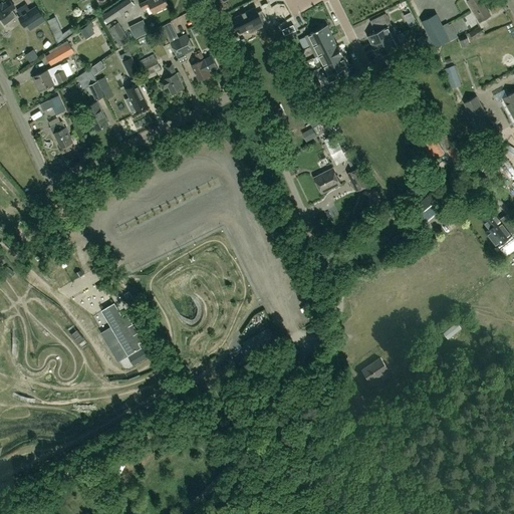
[(5,0),(3,2),(1,0),(0,0),(0,19),(4,25),(13,19),(12,19),(16,16),(12,10),(15,8),(9,0),(5,0)]
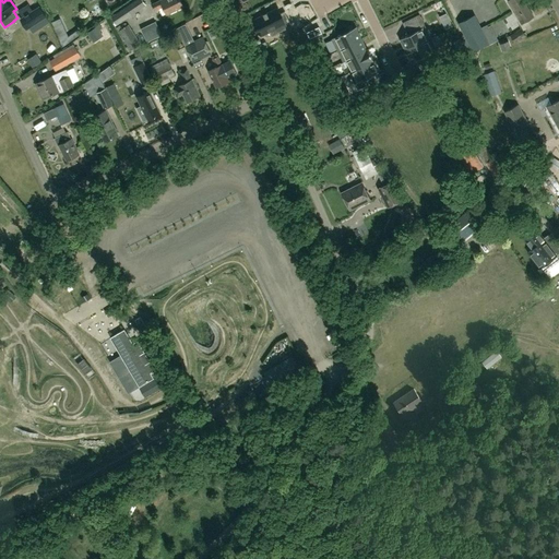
[(135,0),(111,16),(117,25),(146,6),(142,0),(135,0)]
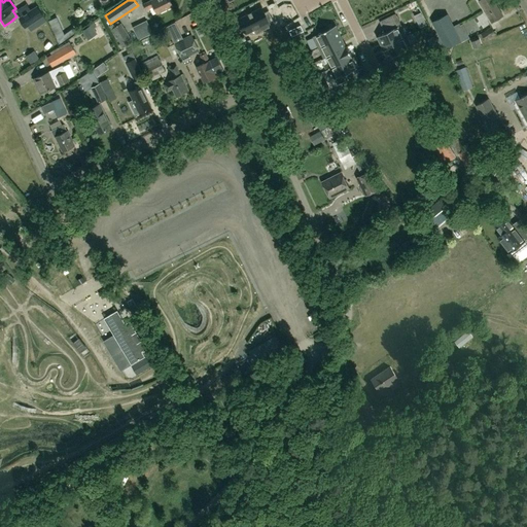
[(145,10),(153,6),(157,13),(173,5),(170,0),(150,0),(143,4),(145,10)]
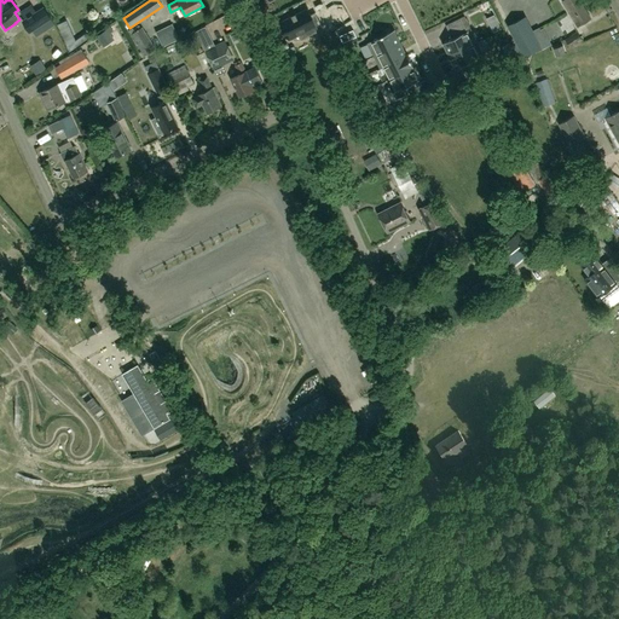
[(591,18),(579,0),(563,0),(562,1),(577,27),(591,18)]
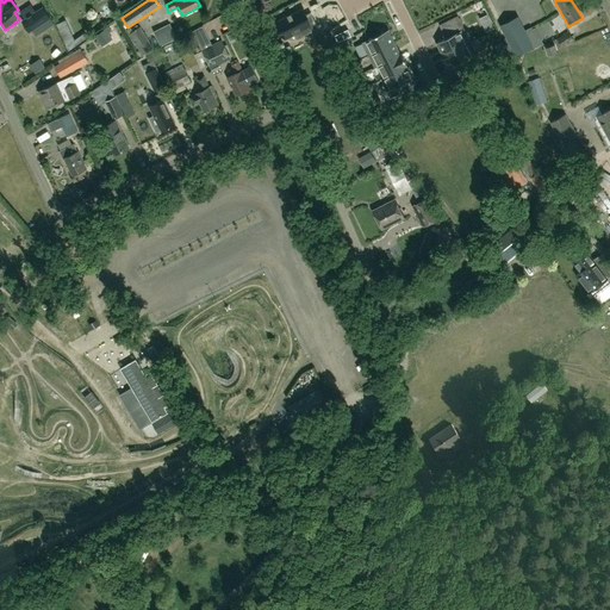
[(460,2),(412,17),(417,31),(425,29),(429,39),(455,31),(452,20),(464,17),(460,2)]
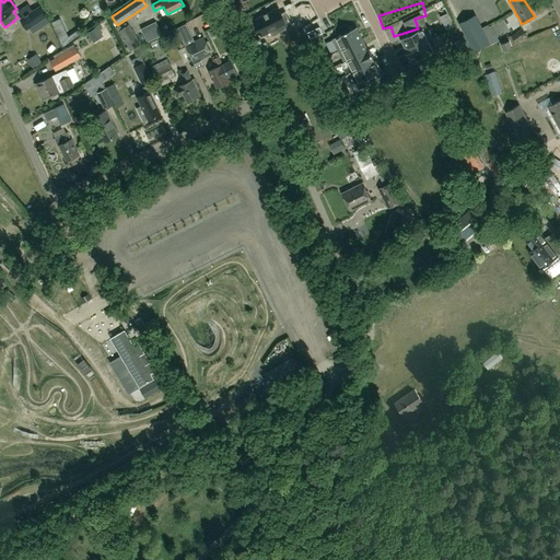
[(540,3),(534,8),(538,14),(545,11),(540,3)]
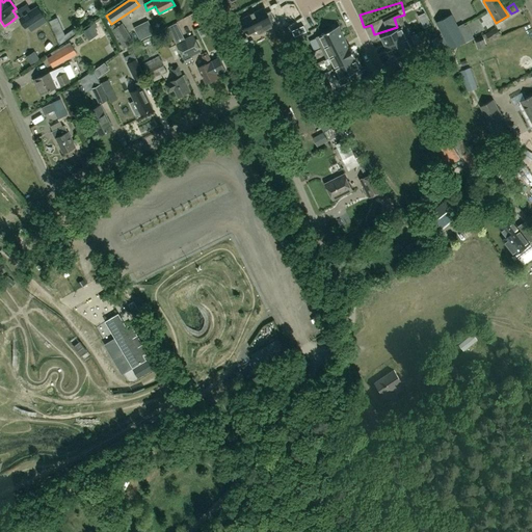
[(37,6),(19,18),(25,28),(44,16),(37,6)]
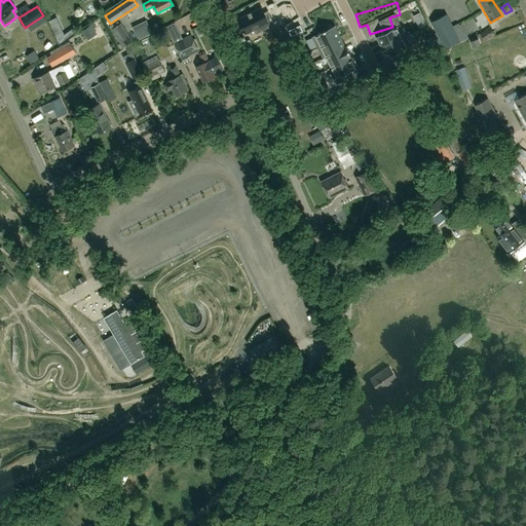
[(260,7),(238,19),(246,33),(253,30),(255,34),(256,34),(256,33),(273,24),(267,12),(268,11),(267,10),(263,13),(260,7)]
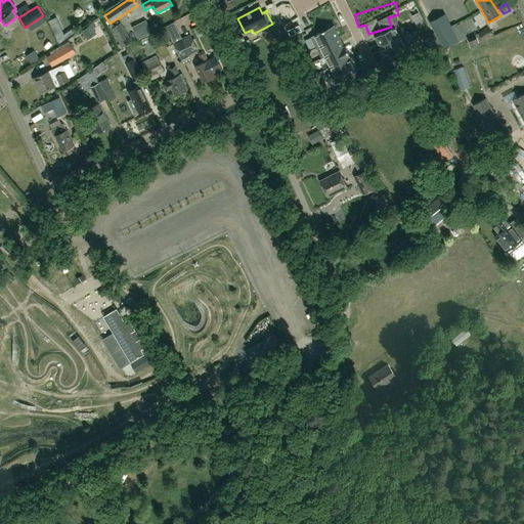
[(443,48),(457,41),(459,41),(450,26),(445,14),(431,22),(430,23),(443,48)]
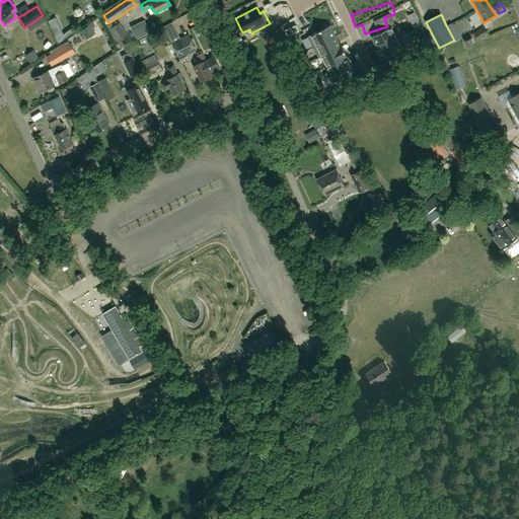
[(131,41),(119,22),(109,28),(122,47),(131,41)]
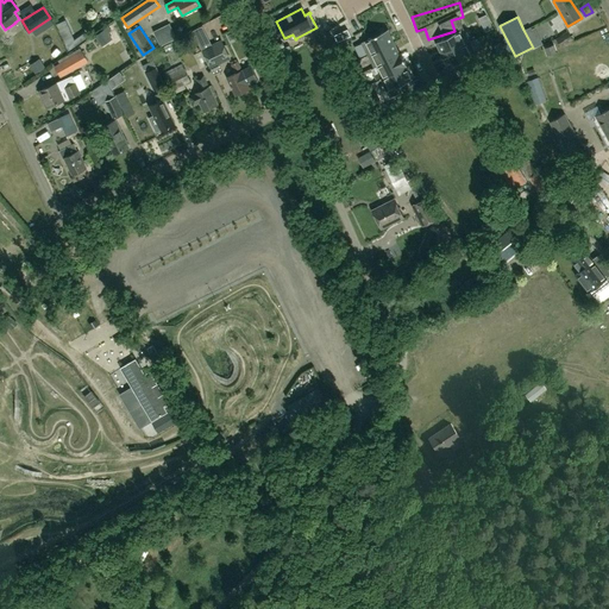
[(193,31),(201,49),(211,45),(202,26),(193,31)]
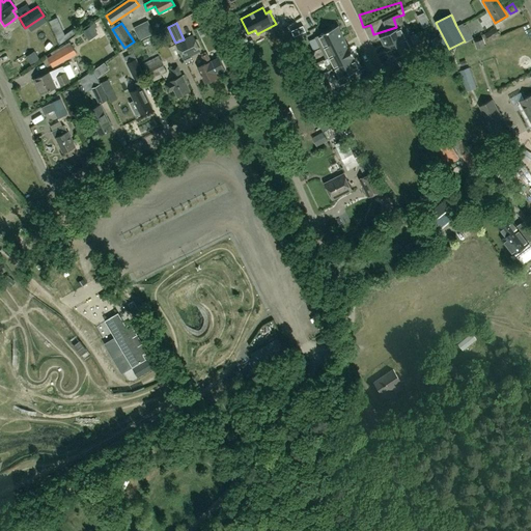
[(307,23),(296,29),(298,35),(310,29),(307,23)]
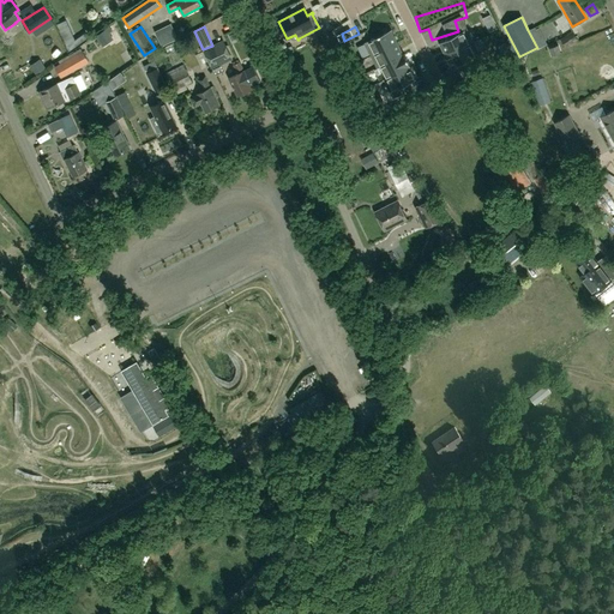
[(533,26),(528,30),(537,47),(546,43),(537,28),(534,29),(533,26)]
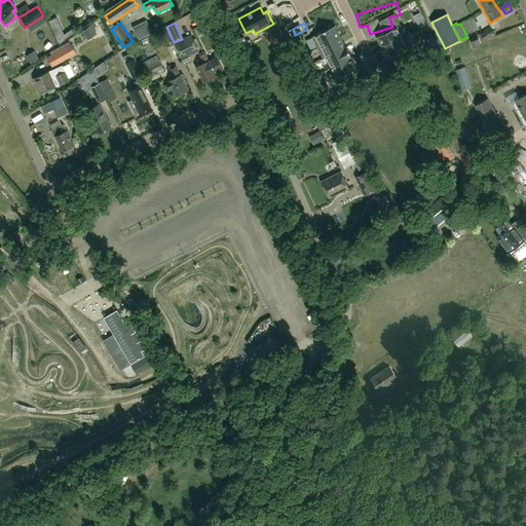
[(97,33),(89,24),(81,30),(87,39),(97,33)]
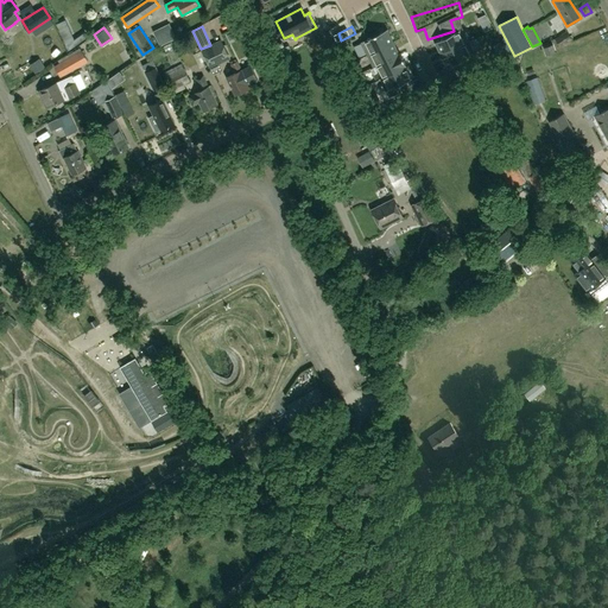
[(561,46),(572,39),(564,27),(556,32),(558,37),(555,39),(561,46)]
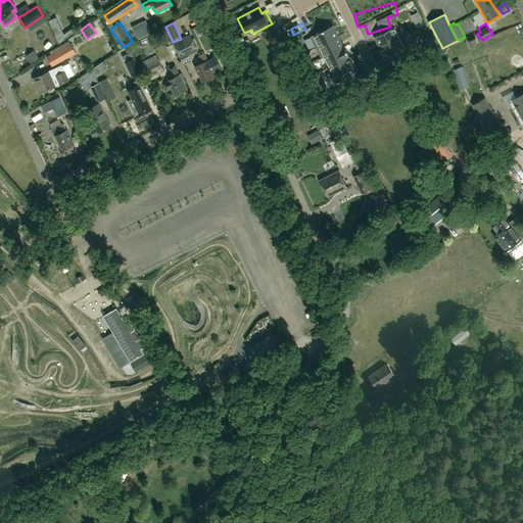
[(314,35),(319,46),(338,36),(333,26),(314,35)]
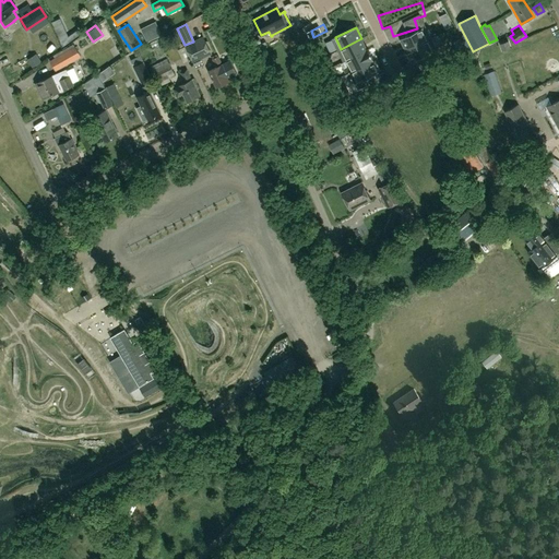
[(420,27),(399,38),(405,50),(427,39),(420,27)]
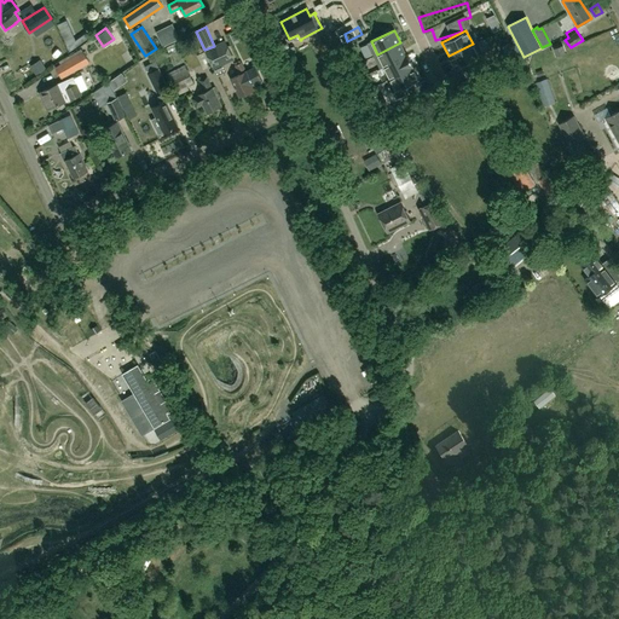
[(160,39),(162,46),(178,39),(174,32),(160,39)]
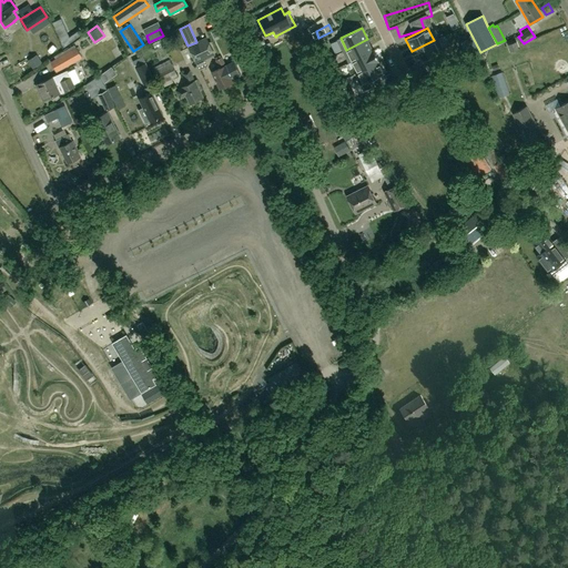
[(188,46),(189,47),(195,61),(196,63),(215,54),(206,37),(196,42),(188,46)]
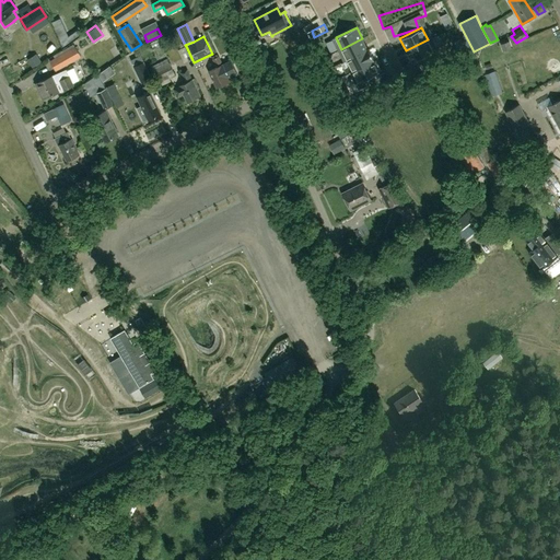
[(341,49),(347,60),(368,49),(362,38),(341,49)]
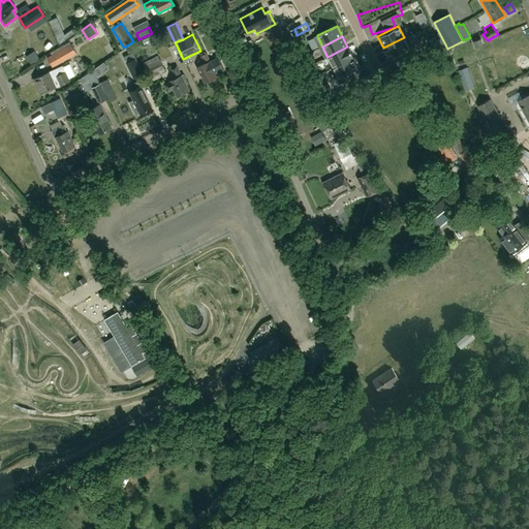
[(404,37),(383,48),(389,59),(409,48),(404,37)]
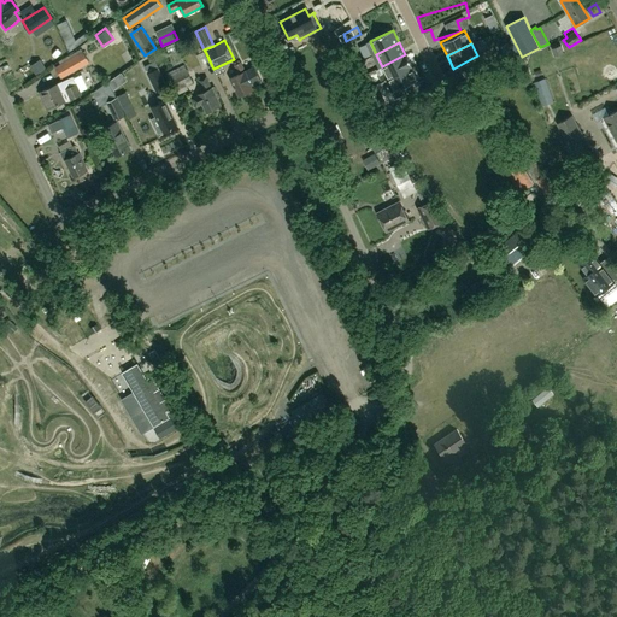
[(62,78),(89,63),(81,48),(59,62),(60,64),(54,68),(62,78)]
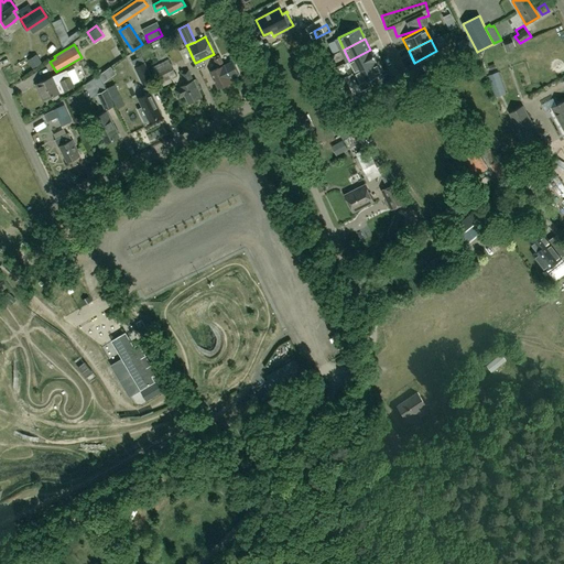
[(377,61),(371,50),(370,50),(349,61),(356,72),(376,62),(377,61)]
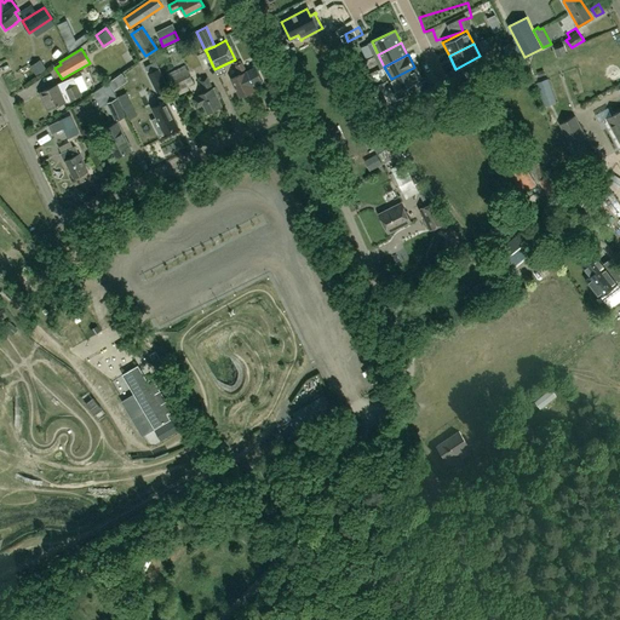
[(30,67),(35,74),(45,69),(40,61),(30,67)]
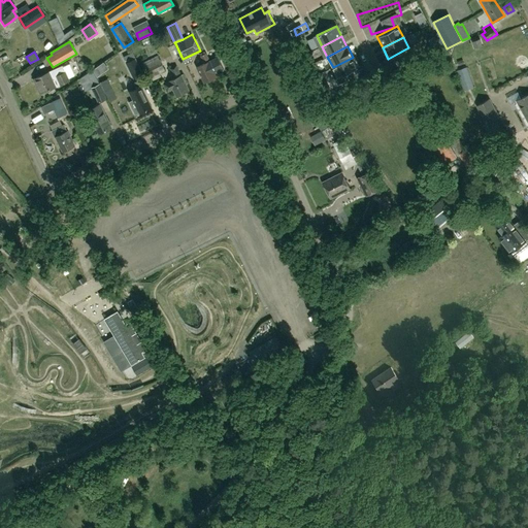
[(206,53),(200,56),(204,64),(197,67),(204,83),(216,76),(215,72),(224,68),(218,55),(209,59),(206,53)]
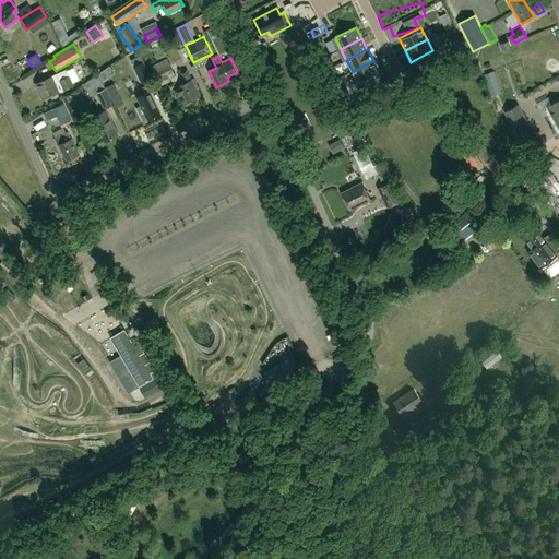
[(326,56),(319,59),(322,66),(330,61),(326,56)]
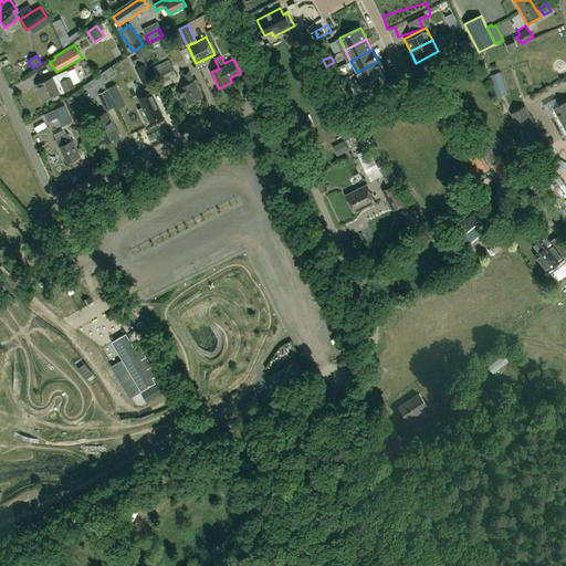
[(169,60),(153,67),(156,74),(154,75),(156,81),(159,80),(161,84),(177,76),(169,60)]
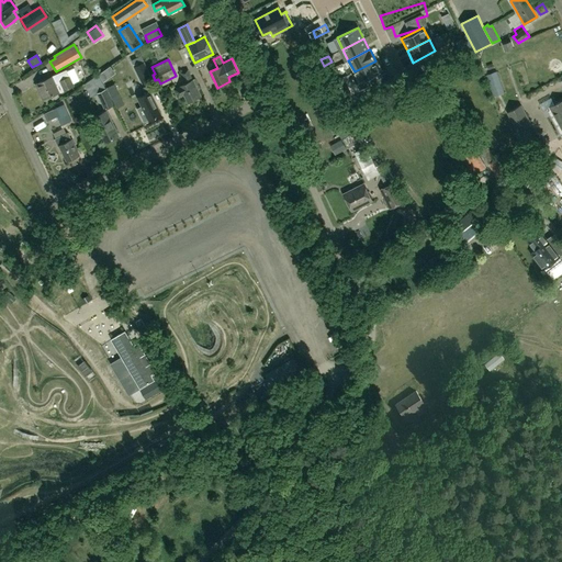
[(142,62),(132,66),(141,85),(152,79),(142,62)]
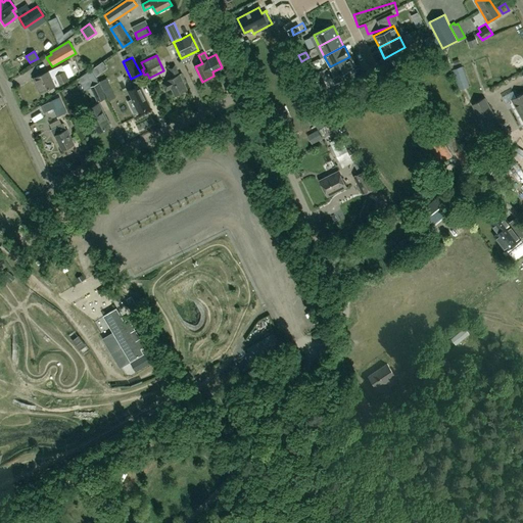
[(330,66),(335,78),(354,67),(348,57),(330,66)]
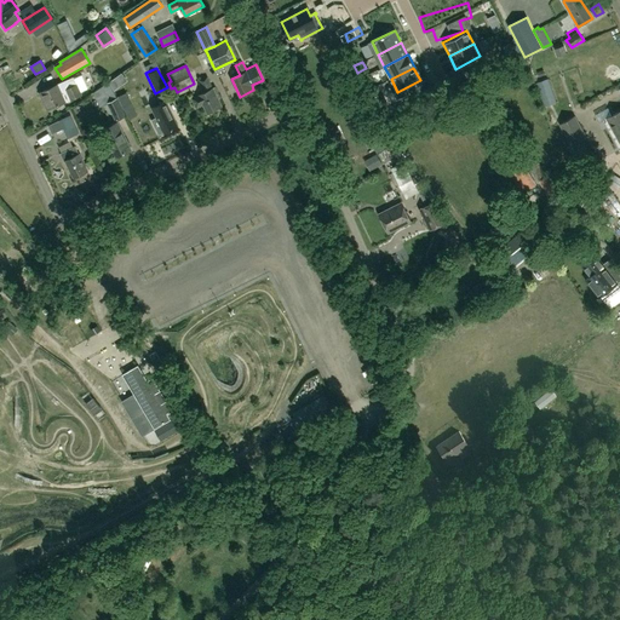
[(200,80),(205,92),(193,98),(196,107),(204,104),(207,113),(222,105),(218,98),(220,97),(216,87),(212,89),(207,76),(200,80)]
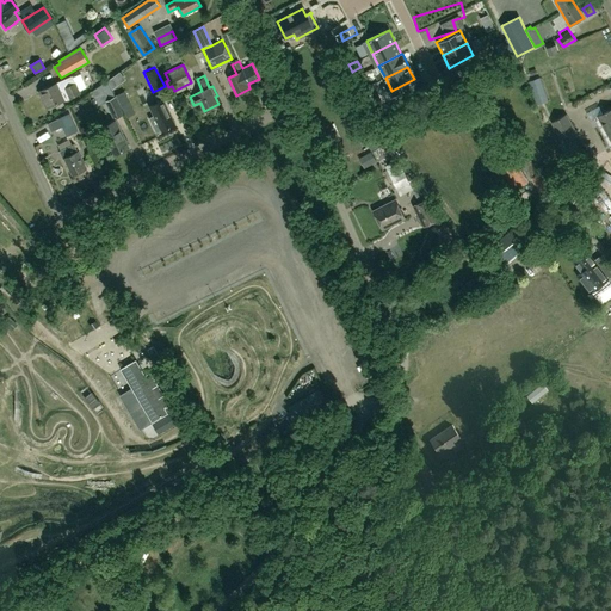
[(73,76),(49,86),(38,91),(47,109),(80,93),(76,84),(75,84),(73,76)]
